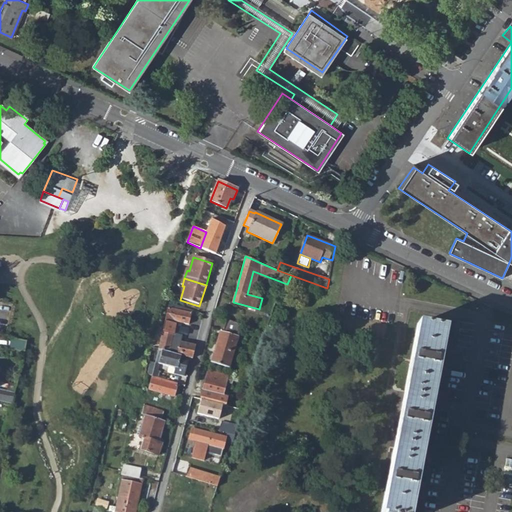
[(169,304),(168,310),(178,312),(179,308),(169,304)]
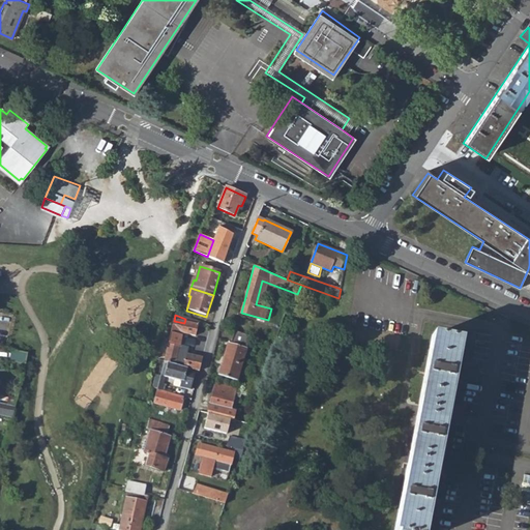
[(174,321),(165,363),(196,372),(199,373),(203,359),(187,355),(188,349),(180,346),(182,337),(184,335),(195,337),(198,326),(184,323),(174,321)]
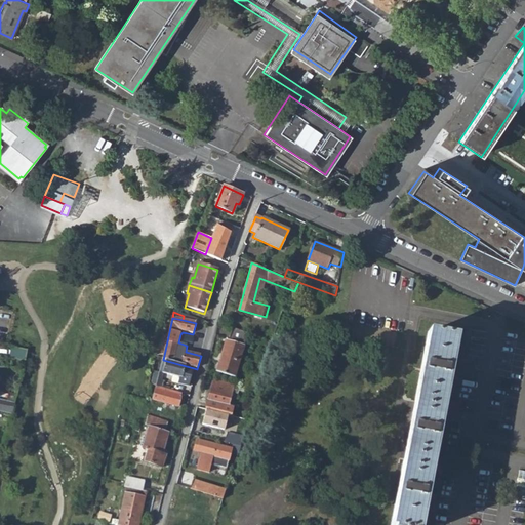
[(226,340),(215,373),(234,379),(247,335),(232,330),(229,341),(226,340)]
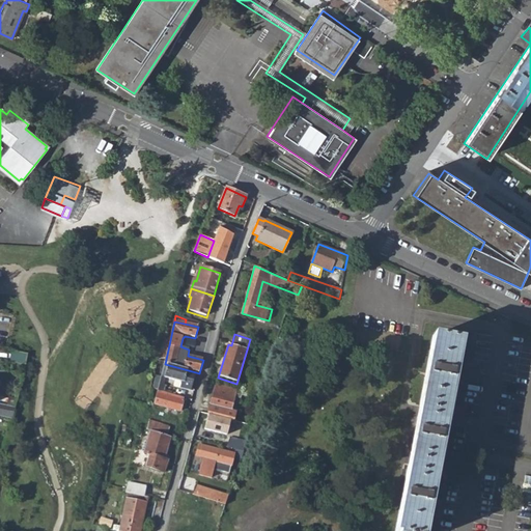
[(424,530),(463,339),(432,334),(393,530),(424,530)]
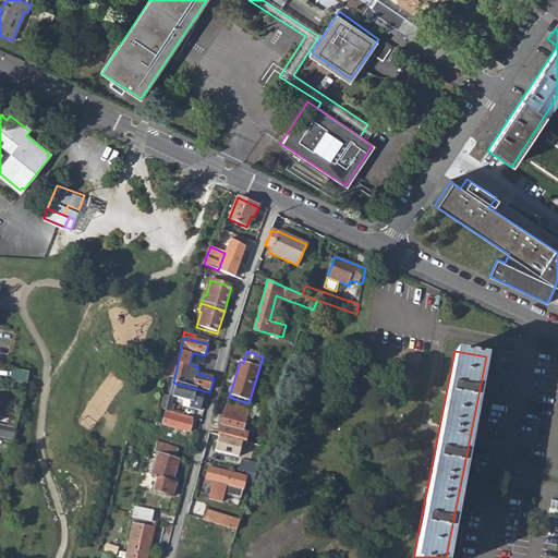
[(14,368),(12,378),(25,381),(27,371),(14,368)]
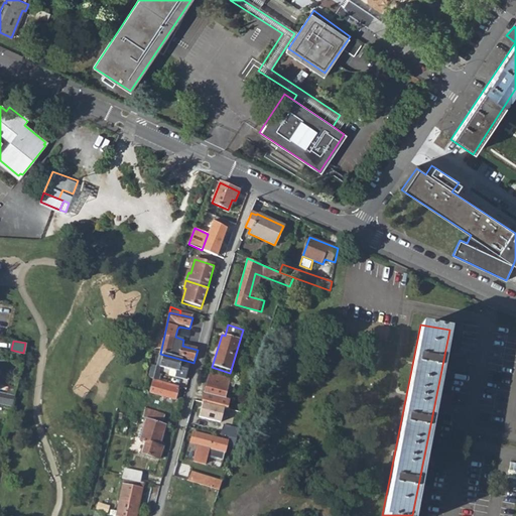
[(160,354),(157,367),(160,368),(177,373),(175,377),(185,380),(190,362),(160,354)]
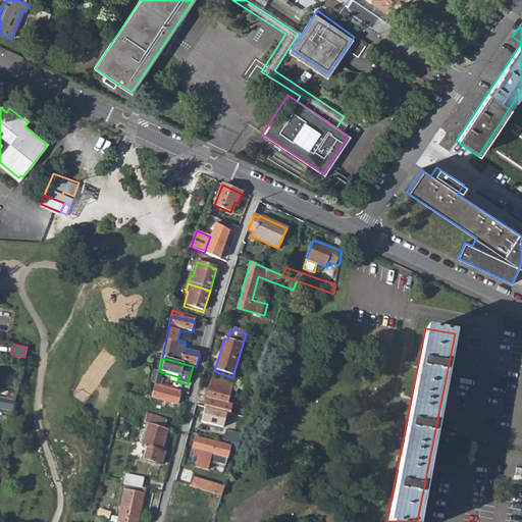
[(212,379),(207,399),(226,405),(231,385),(212,379)]
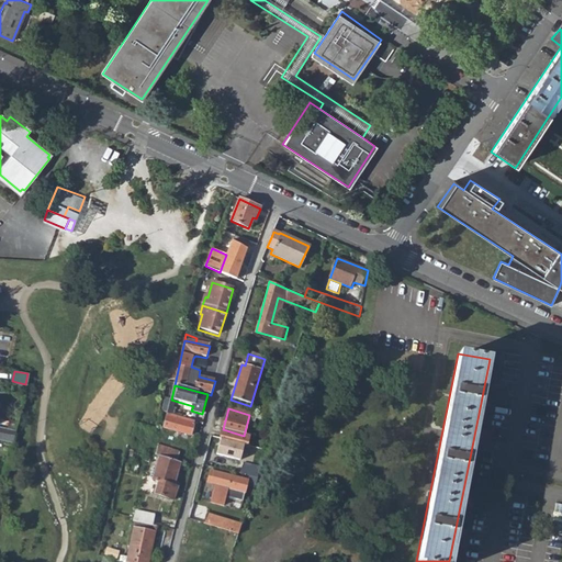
[(167,414),(163,429),(165,428),(190,436),(194,423),(172,416),(167,414)]
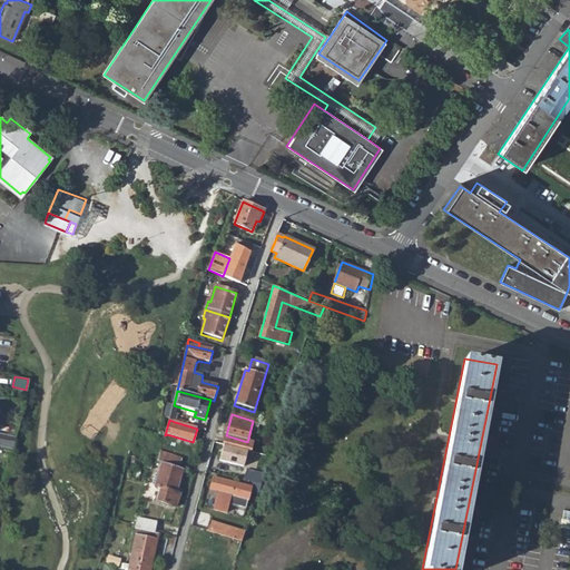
[(9,428),(7,435),(16,438),(18,429),(9,428)]
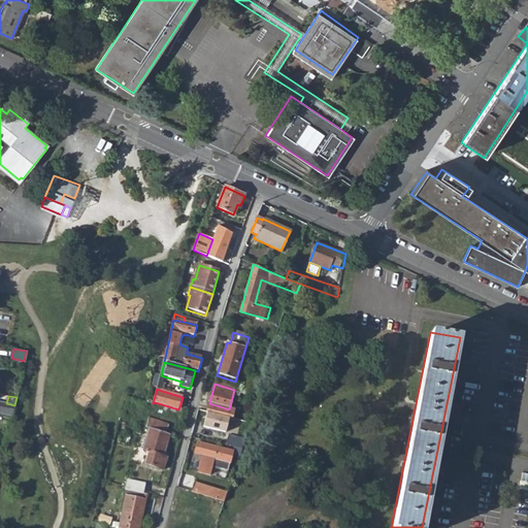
[(0,414),(12,417),(14,405),(6,403),(0,401),(0,414)]
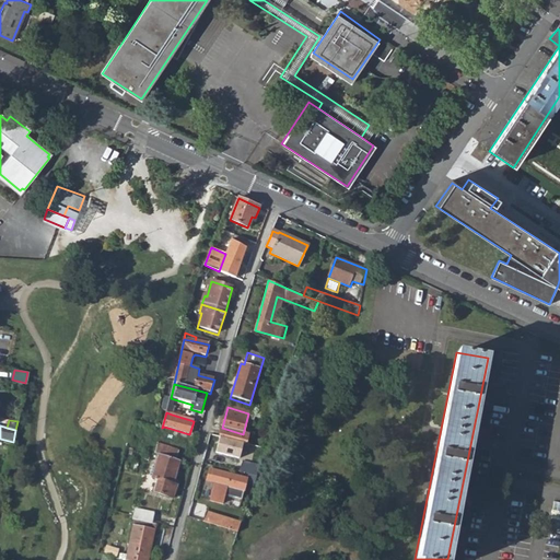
[(158,445),(154,454),(175,462),(178,452),(158,445)]
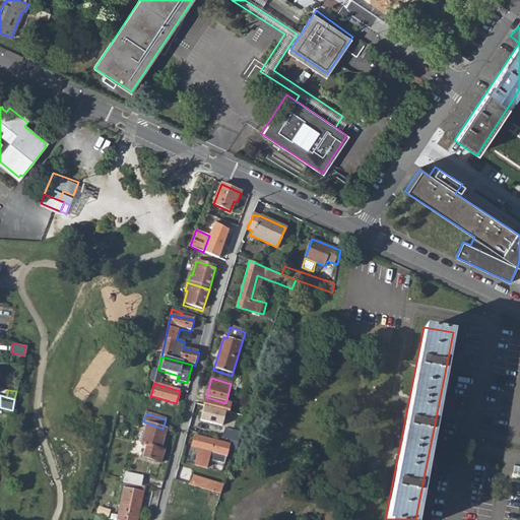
[(147,424),(141,444),(146,446),(142,458),(159,464),(164,451),(159,450),(166,430),(163,429),(147,424)]
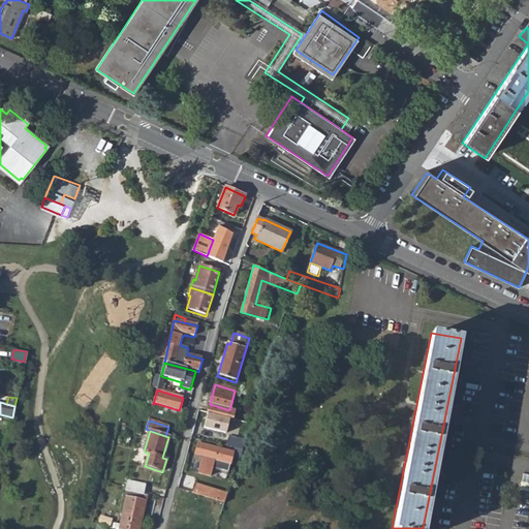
[(224,435),(222,445),(244,449),(246,439),(224,435)]
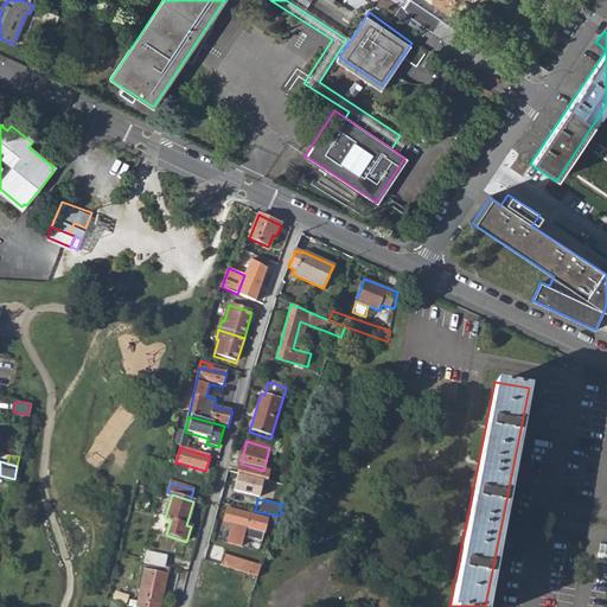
[(227,510),(222,523),(231,525),(225,544),(240,548),(244,529),(261,534),(264,522),(227,510)]
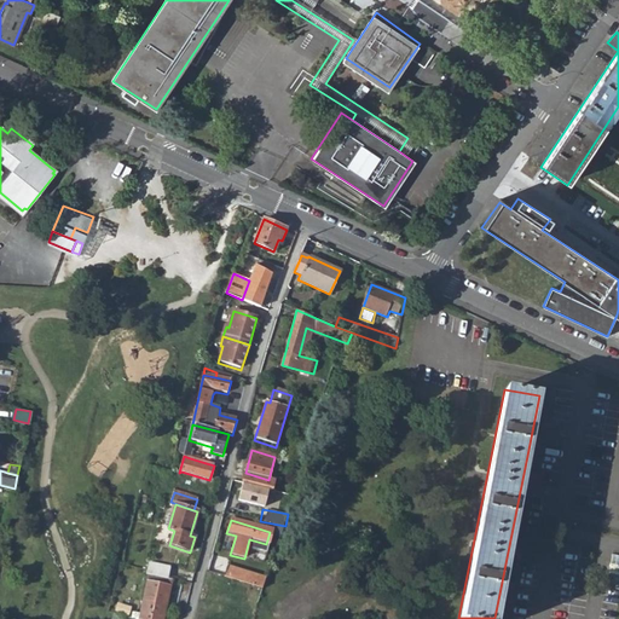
[(146,572),(146,576),(148,576),(168,580),(171,568),(149,563),(146,572)]
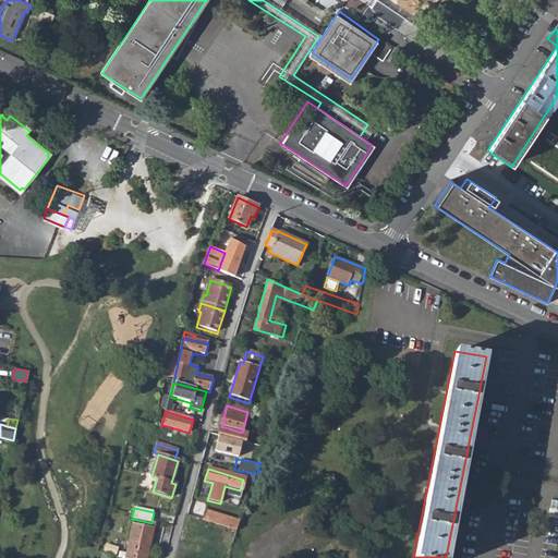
[(204,510),(201,520),(214,524),(220,526),(233,530),(235,532),(239,521),(204,510)]
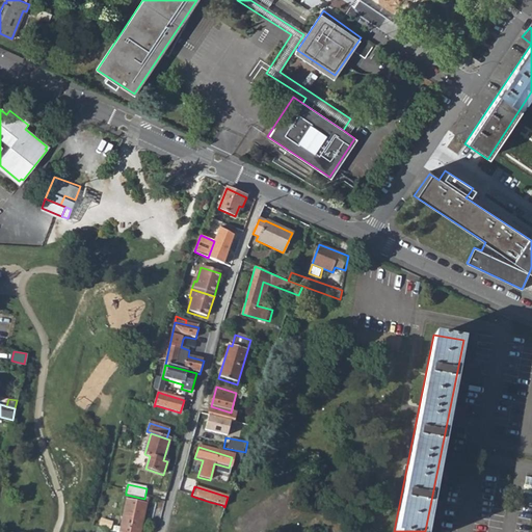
[(120,529),(118,531),(140,531),(148,500),(144,499),(127,495),(120,529)]
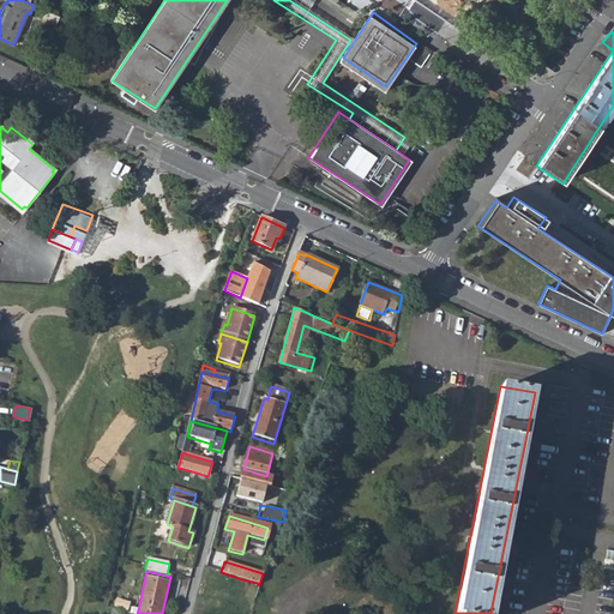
[(234,579),(232,588),(239,590),(241,584),(242,579),(235,577),(234,579)]
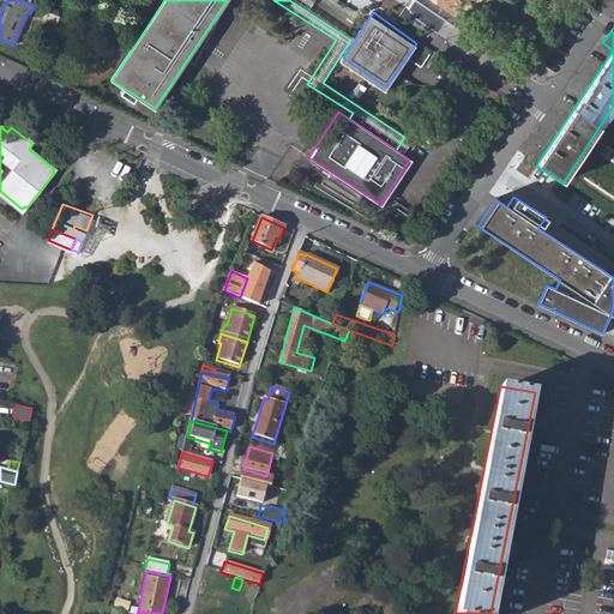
[(241,596),(236,613),(238,613),(250,613),(254,599),(241,596)]
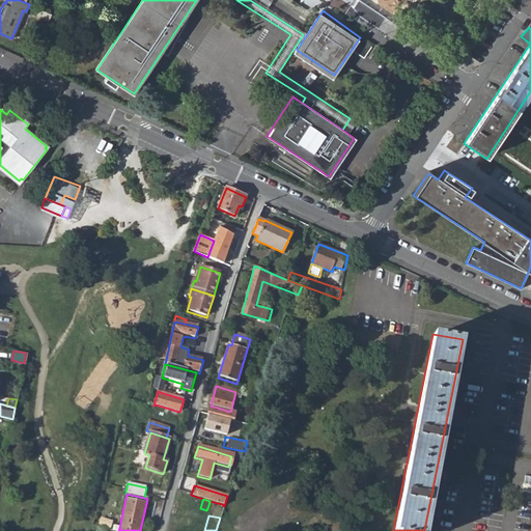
[(190,529),(193,522),(178,516),(175,525),(190,529)]
